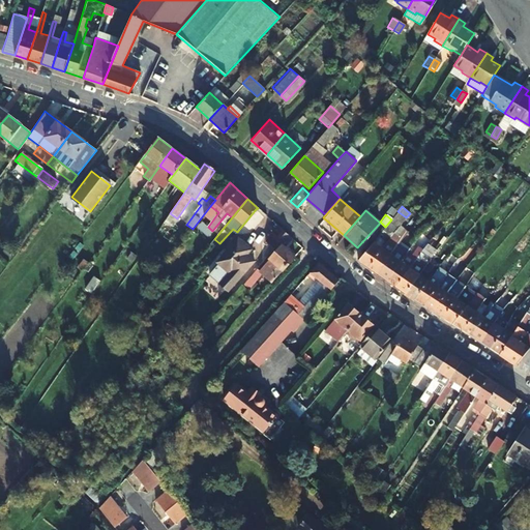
[(381,249),(391,236),(402,224),(393,217),(391,219),(385,227),(382,230),(386,233),(377,245),(373,242),(357,260),(366,267),(381,249)]
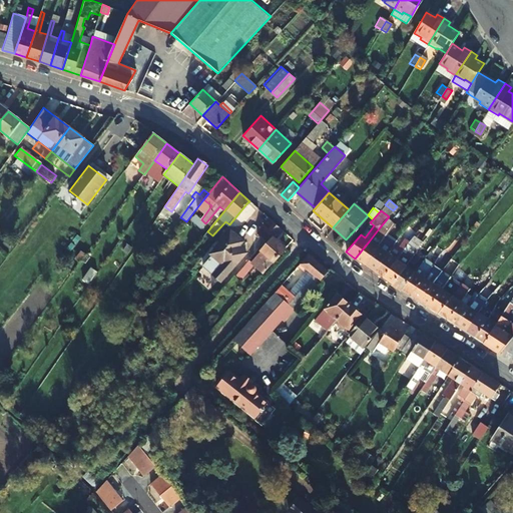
[(374,225),(370,222),(361,234),(365,237),(374,225)]
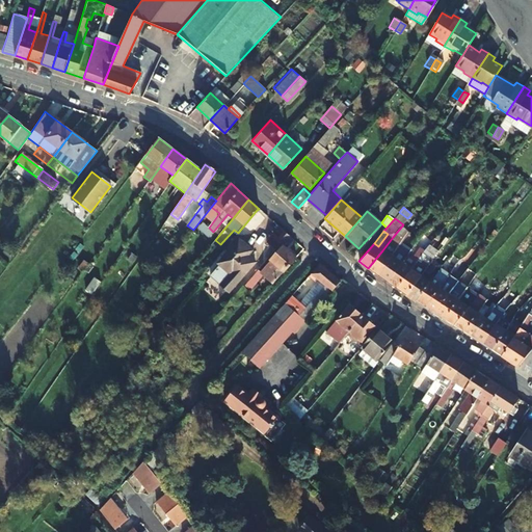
[(287,237),(289,236),(284,232),(278,239),(274,235),(266,243),(275,250),(281,244),(287,237)]
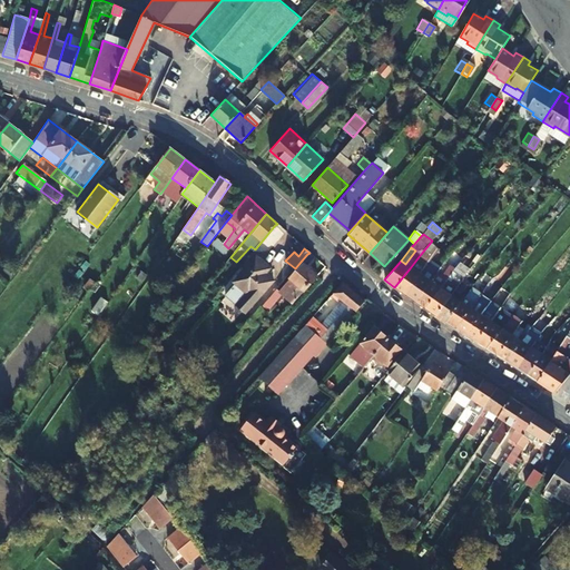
[(307,254),(301,262),(303,264),(278,292),(276,291),(261,307),(267,313),(282,296),(292,304),(317,276),(306,266),(314,257),(310,253),(307,254)]
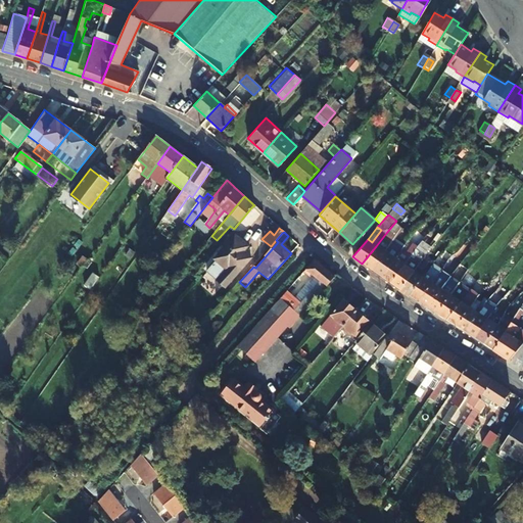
[(391,236),(386,233),(376,246),(382,249),(391,236)]
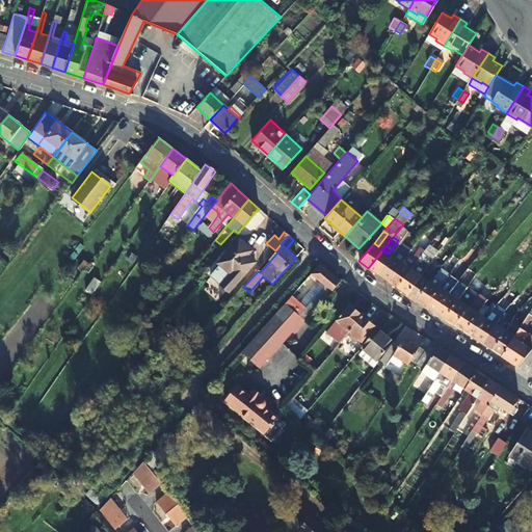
[(401,243),(398,240),(389,254),(382,250),(368,268),(378,274),(392,256),(401,243)]
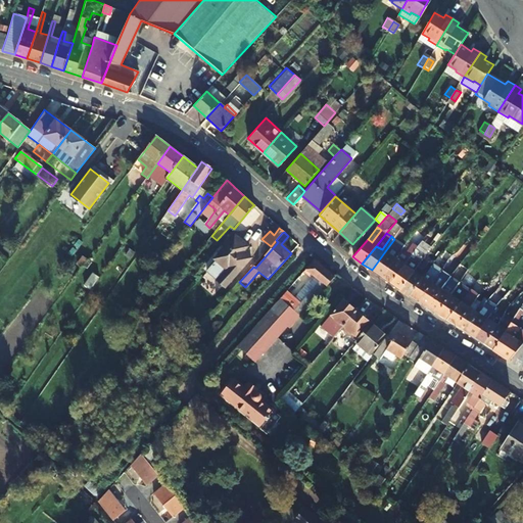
[(247,247),(235,237),(215,260),(227,272),(229,271),(236,277),(251,259),(243,252),(247,247)]
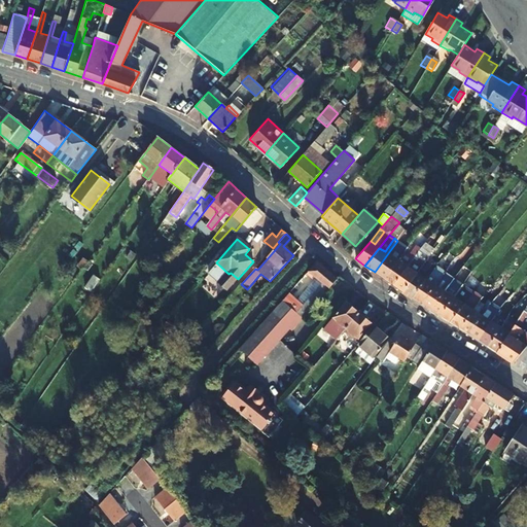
[(397,251),(402,244),(397,241),(388,253),(393,256),(397,251)]
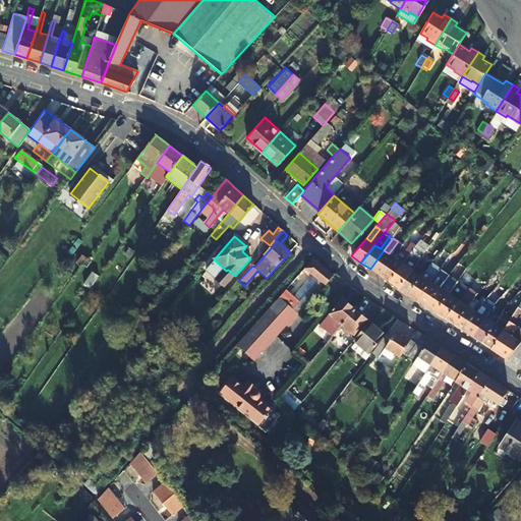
[(393,248),(397,251),(399,249),(402,244),(398,241),(393,248)]
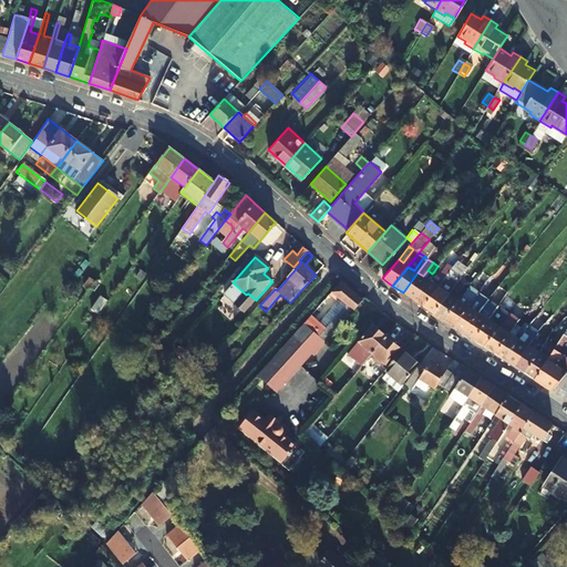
[(413,300),(422,307),(437,286),(449,270),(444,267),(439,275),(434,271),(432,274),(428,279),(413,300)]
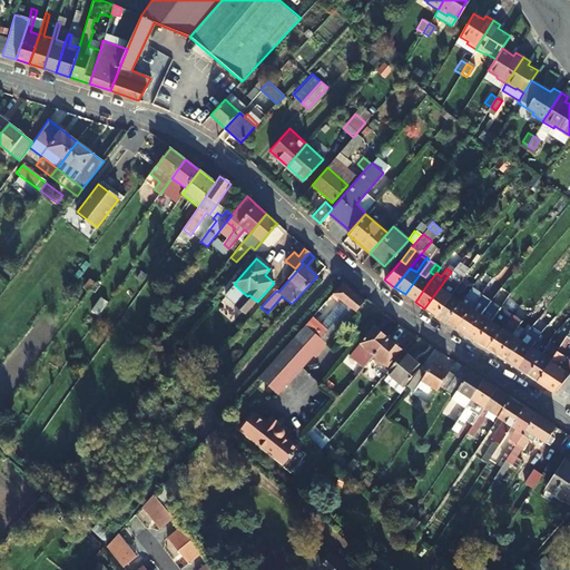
[(405,294),(415,302),(430,281),(425,277),(420,274),(405,294)]
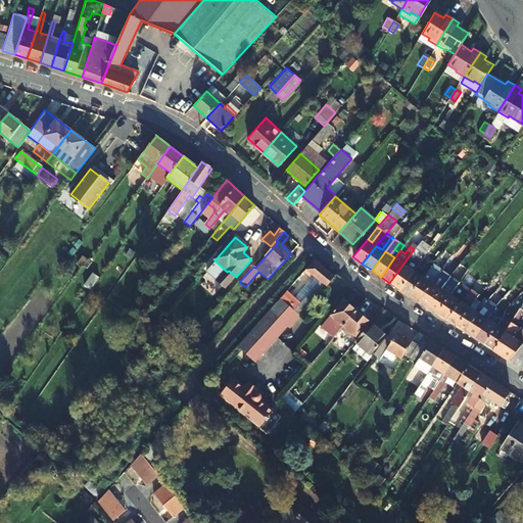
[(423,277),(409,295),(418,301),(431,283),(447,263),(439,255),(432,264),(437,268),(432,275),(429,281),(423,277)]
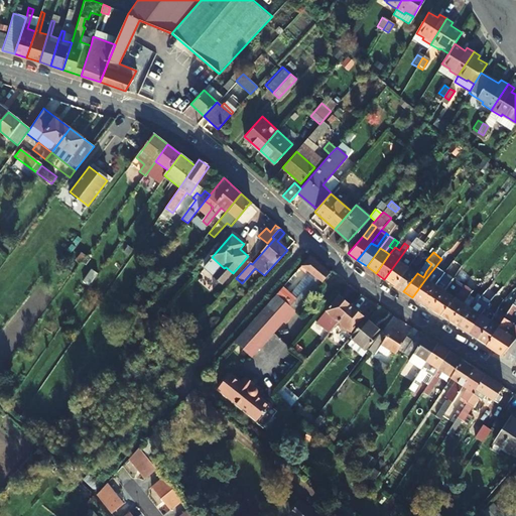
[(310,256),(301,266),(309,273),(291,294),(282,286),(275,294),(294,310),(296,312),(331,273),(330,272),(310,256)]
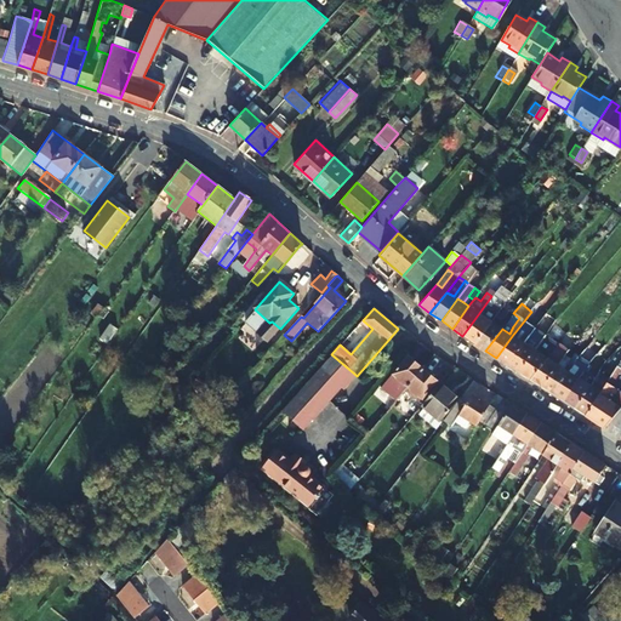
[(474,343),(485,351),(502,329),(507,322),(513,313),(510,311),(503,319),(496,314),(490,322),(474,343)]
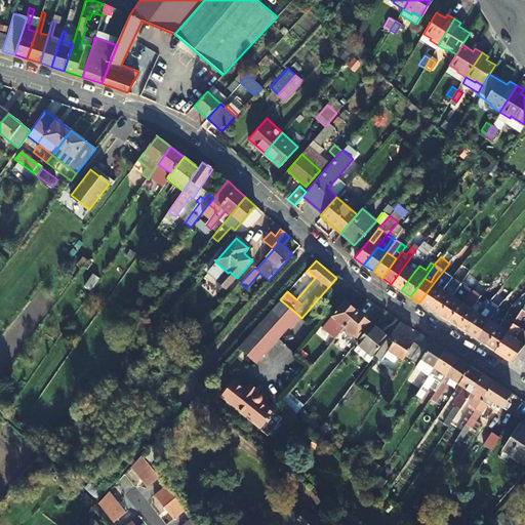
[(391,284),(401,290),(414,272),(405,265),(391,284)]
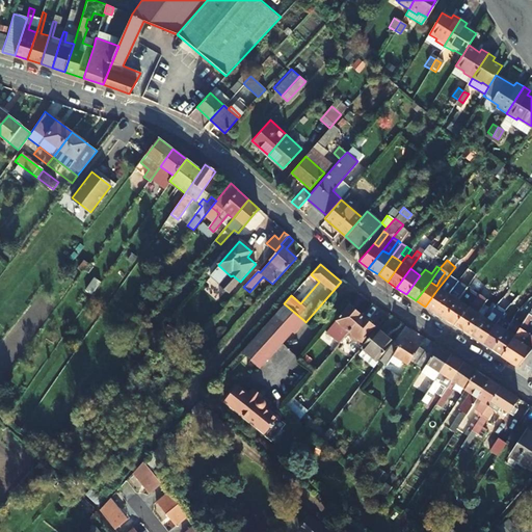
[(448,294),(433,313),(444,319),(457,299),(461,294),(476,275),(468,268),(458,281),(464,285),(459,292),(454,297),(448,294)]
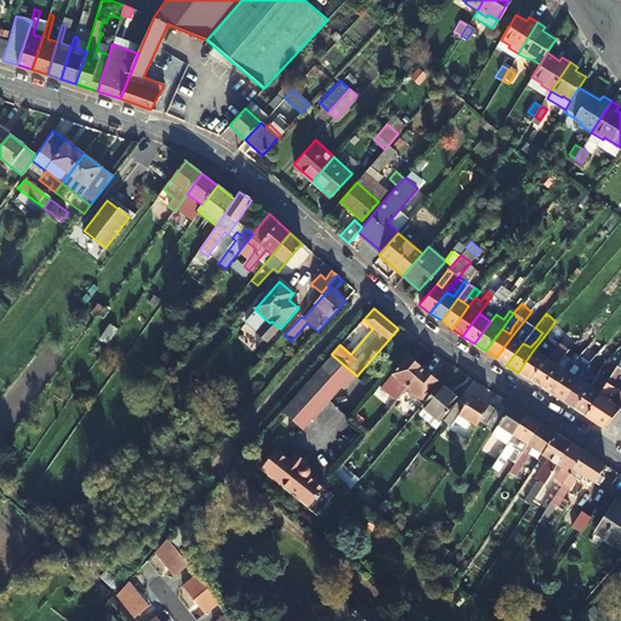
[(513,326),(507,322),(502,329),(510,334),(513,326)]
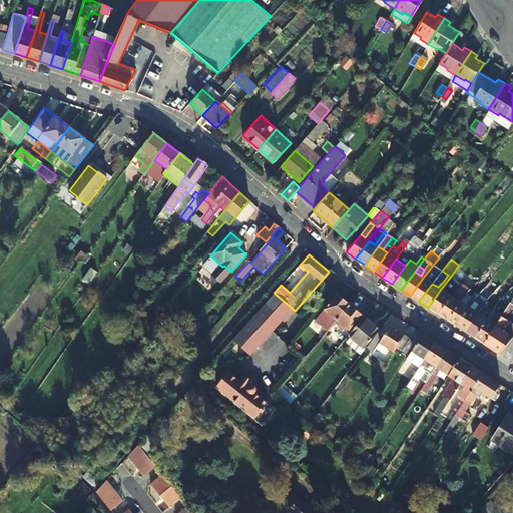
[(452,296),(437,314),(446,320),(460,301),(465,295),(481,273),(475,269),(463,286),(465,287),(461,292),(456,299),(452,296)]
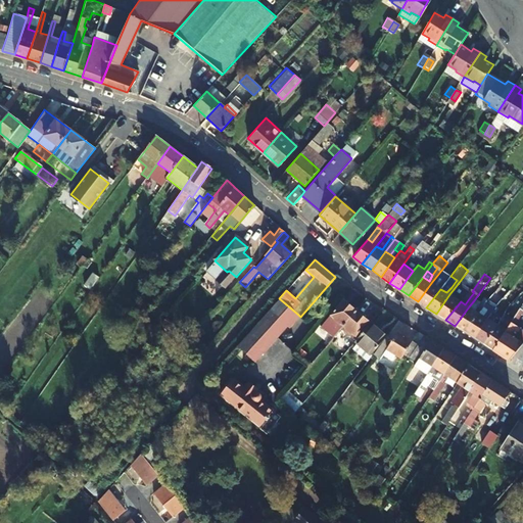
[(444,283),(449,277),(446,275),(437,286),(431,283),(418,301),(426,307),(440,289),(444,283)]
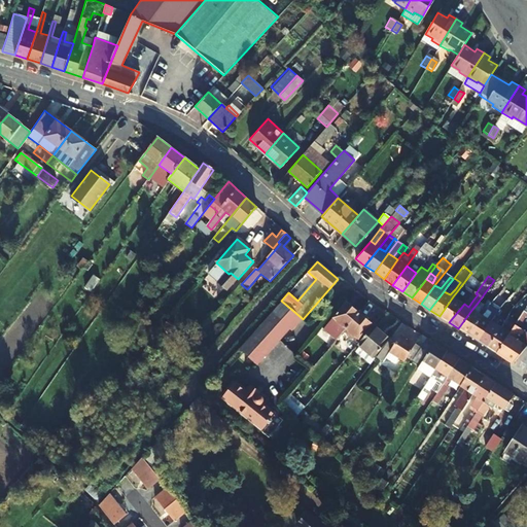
[(450,294),(455,289),(448,285),(444,291),(450,294)]
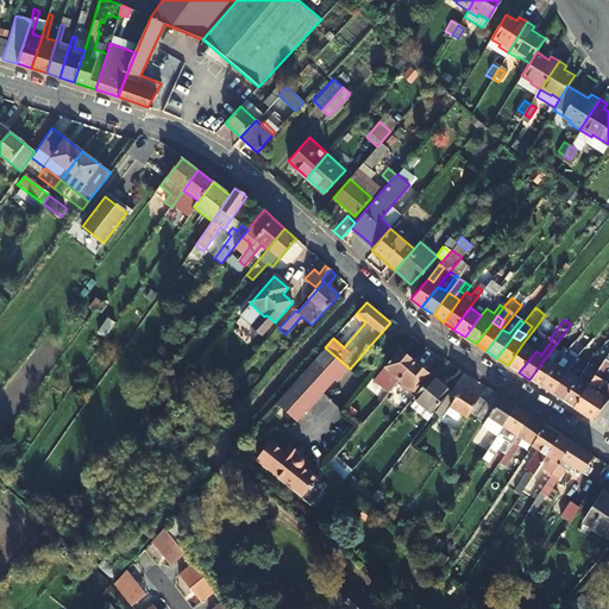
[(544,334),(538,343),(533,349),(523,343),(508,365),(519,372),(537,351),(542,343),(547,337),(544,334)]
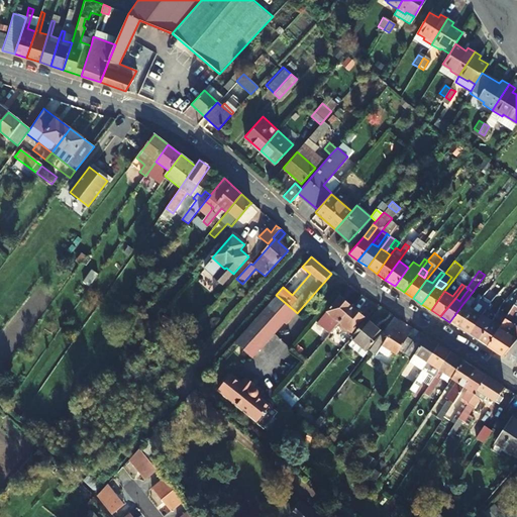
[(456,291),(448,286),(444,291),(452,296),(456,291)]
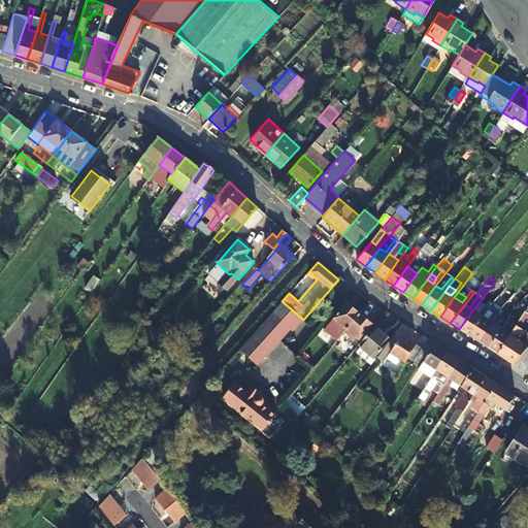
[(470,297),(474,300),(479,295),(476,294),(474,292),(470,297)]
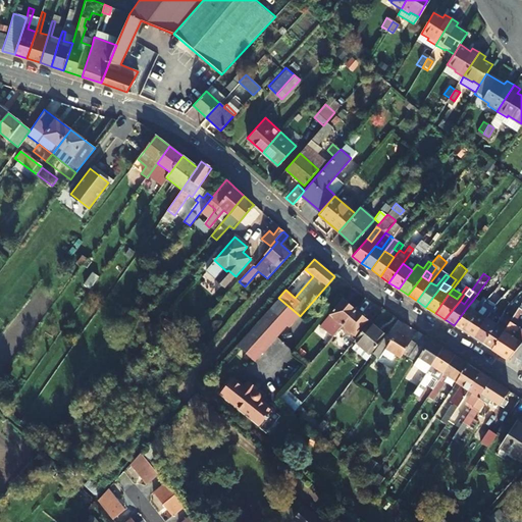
[(298,314),(278,298),(268,309),(284,324),(288,326),(298,314)]
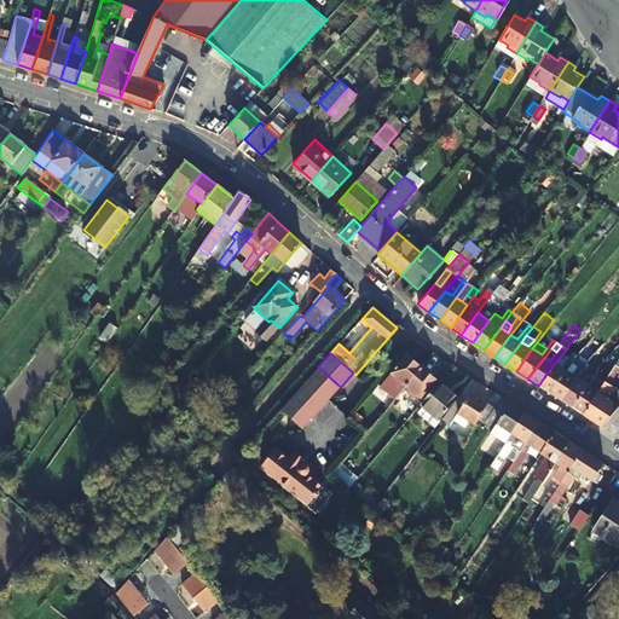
[(538,386),(550,393),(566,371),(572,363),(577,356),(572,353),(567,359),(561,368),(555,363),(538,386)]
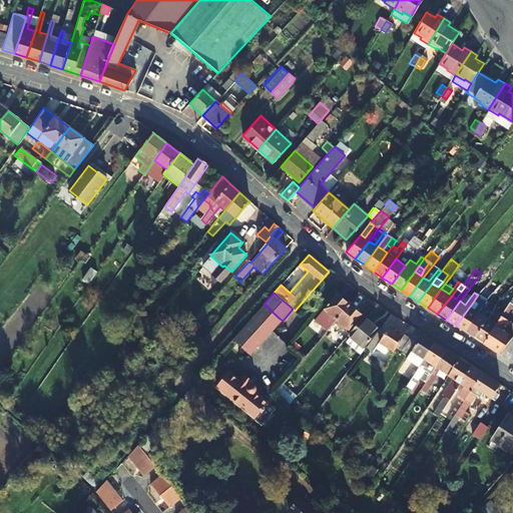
[(492,293),(486,301),(492,304),(488,310),(482,306),(464,332),(474,338),(494,309),(501,298),(492,293)]
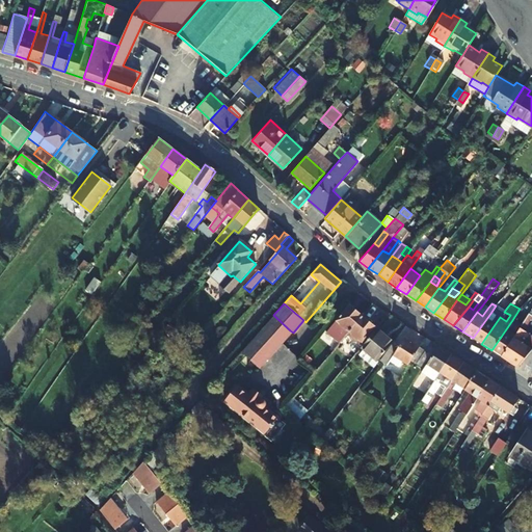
[(487,309),(482,306),(477,312),(482,316),(487,309)]
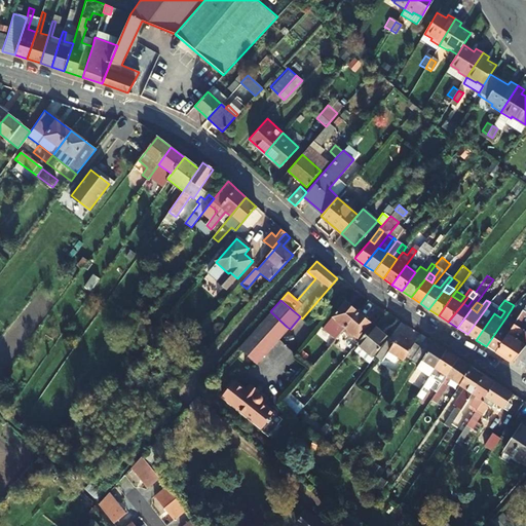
[(337,337),(358,312),(345,303),(330,321),(339,328),(334,334),(337,337)]
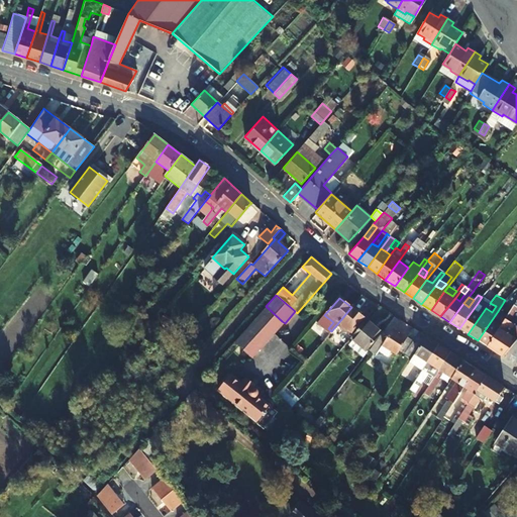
[(479,313),(473,310),(459,328),(468,334),(486,308),(490,303),(487,301),(483,307),(479,313)]
